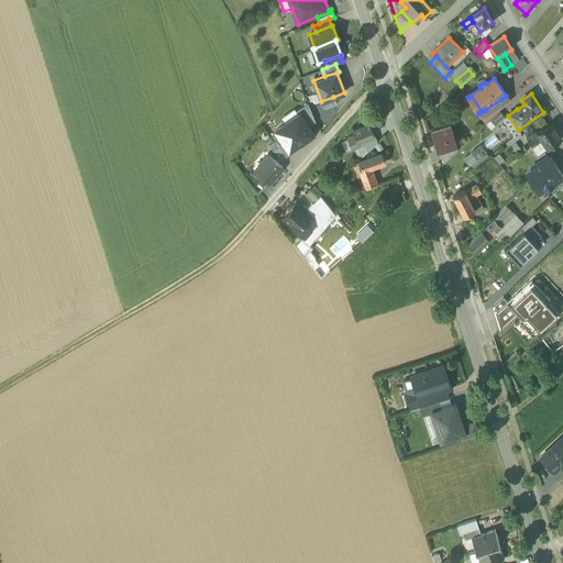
[(333,97),(321,101),(324,108),(337,103),(333,97)]
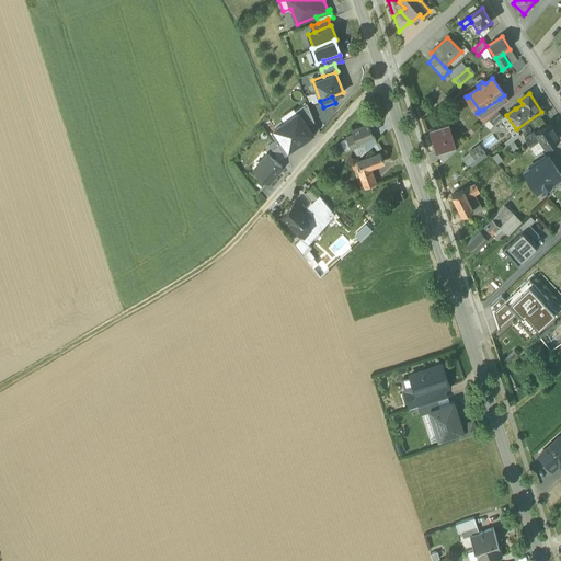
[(500,99),(483,110),(489,118),(497,111),(504,104),(500,99)]
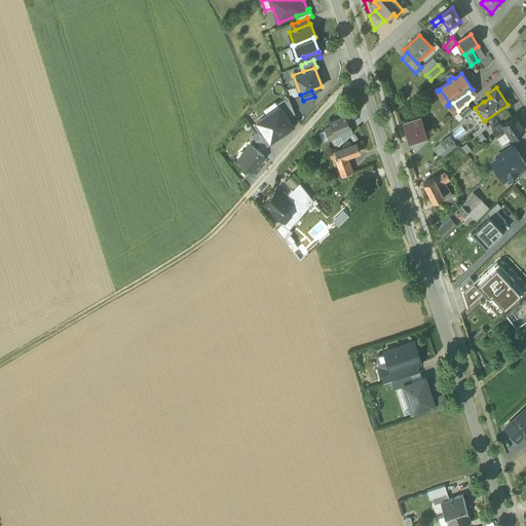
[(286,96),(277,102),(288,116),(293,112),(286,96)]
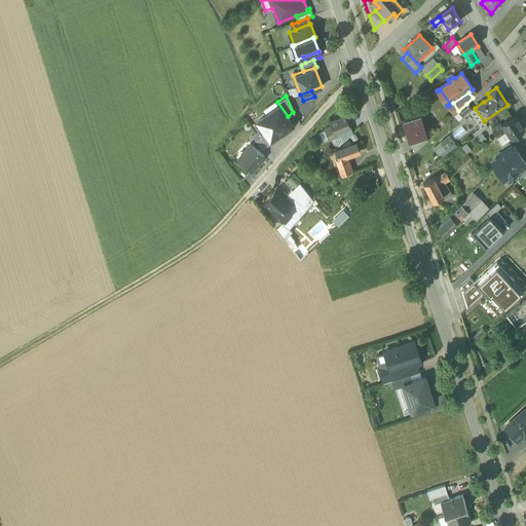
[(269,139),(292,123),(288,116),(277,102),(254,118),(263,130),(269,139)]
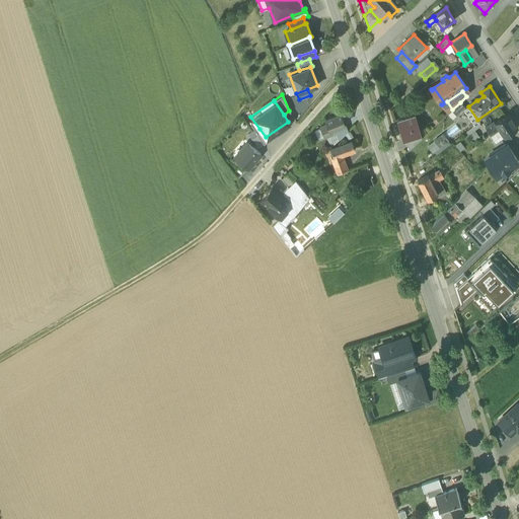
[(452,109),(451,110),(456,116),(463,109),(465,107),(460,102),(452,109)]
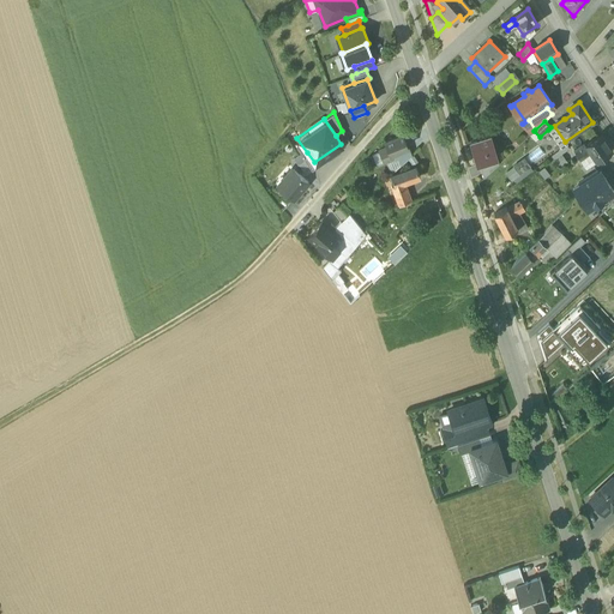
[(565,142),(554,126),(551,128),(551,127),(548,130),(561,149),(566,145),(566,142),(565,142)]
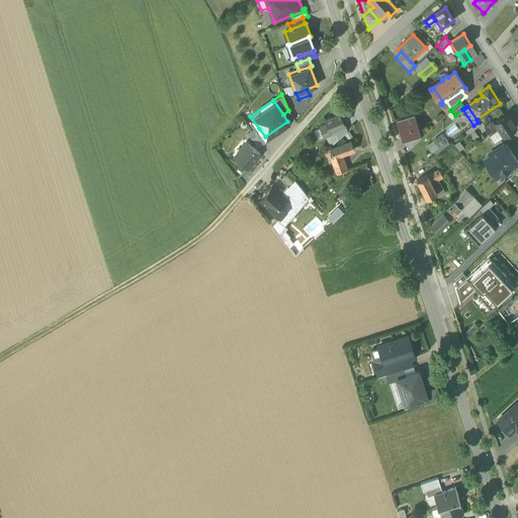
[(339,111),(325,117),(327,123),(330,130),(344,123),(339,111)]
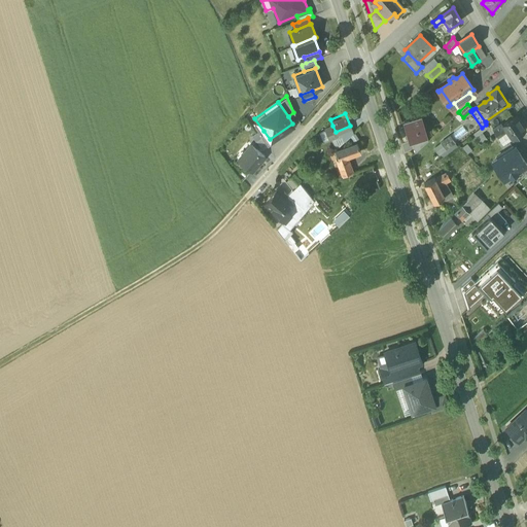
[(516,115),(501,126),(502,126),(506,133),(498,139),(503,146),(526,131),(516,115)]
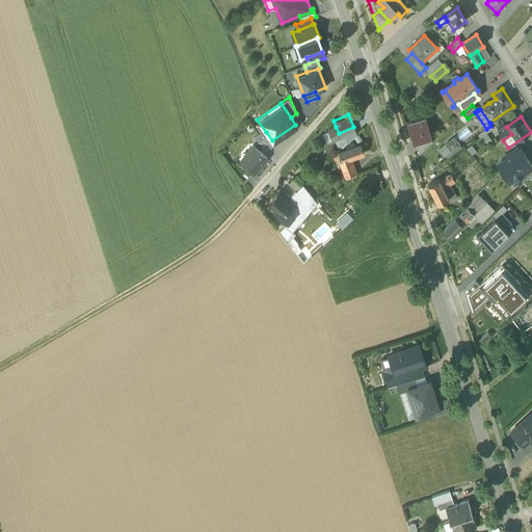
[(424,118),(408,125),(414,141),(415,140),(430,135),(424,118)]
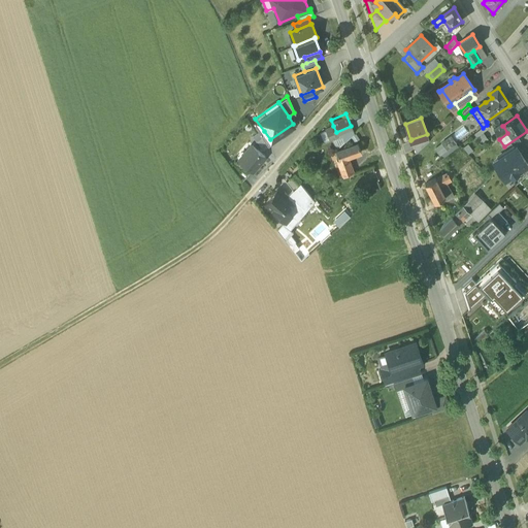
[(333,126),(327,129),(331,139),(338,136),(336,132),(333,126)]
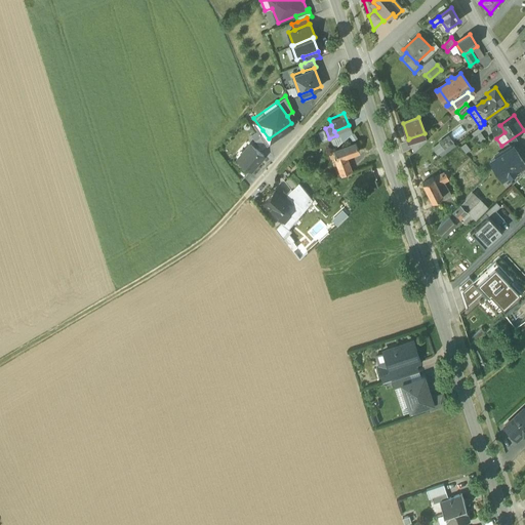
[(500,125),(491,131),(496,138),(505,132),(500,125)]
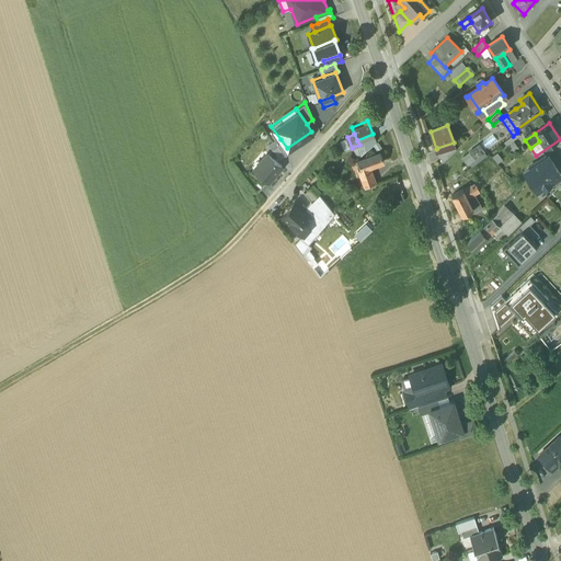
[(287,148),(281,139),(275,144),(283,155),(288,150),(287,148)]
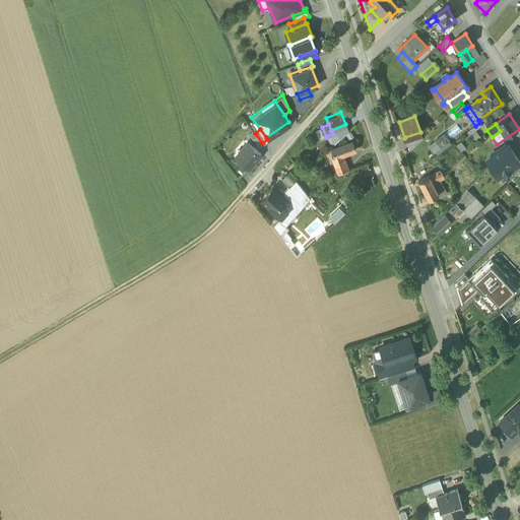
[(409,150),(423,139),(420,132),(405,137),(409,150)]
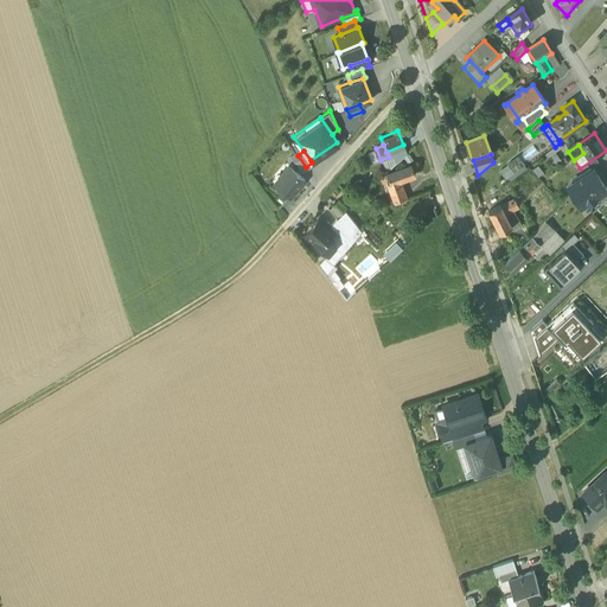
[(269,181),(289,198),(305,179),(286,163),(269,181)]
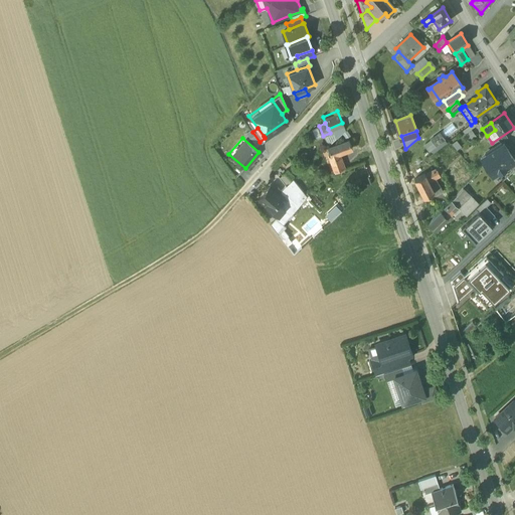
[(349,140),(328,147),(331,155),(331,156),(339,153),(352,148),(349,140)]
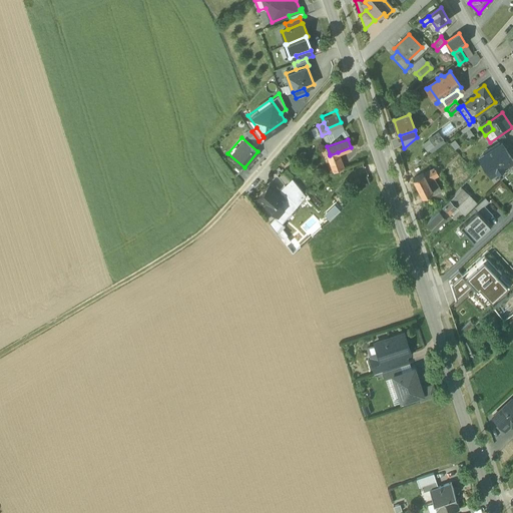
[(423,143),(428,151),(435,147),(430,139),(423,143)]
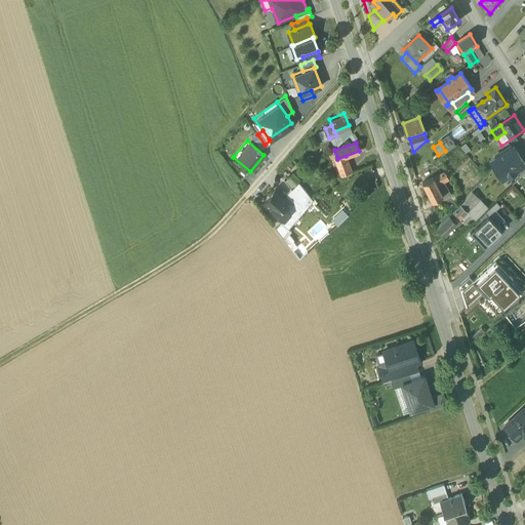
[(513,148),(490,162),(494,167),(493,167),(494,170),(495,172),(496,173),(498,175),(499,175),(502,180),(507,177),(508,177),(511,176),(513,175),(515,174),(517,171),(524,165),(513,148)]
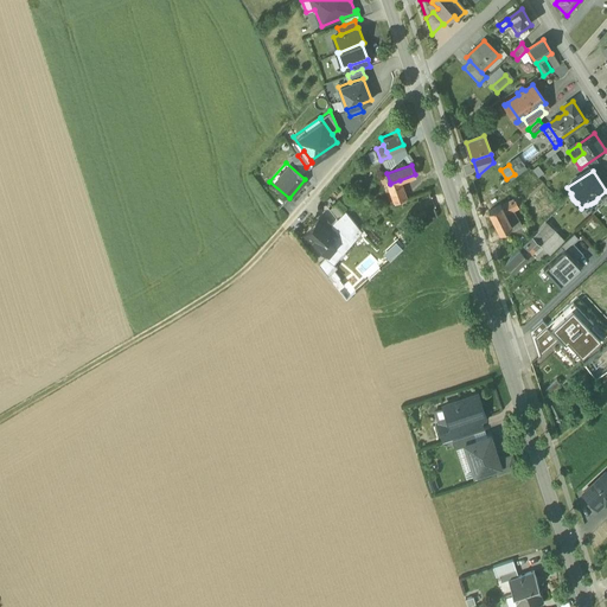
[(400,180),(390,184),(390,183),(387,184),(394,202),(407,198),(400,180)]
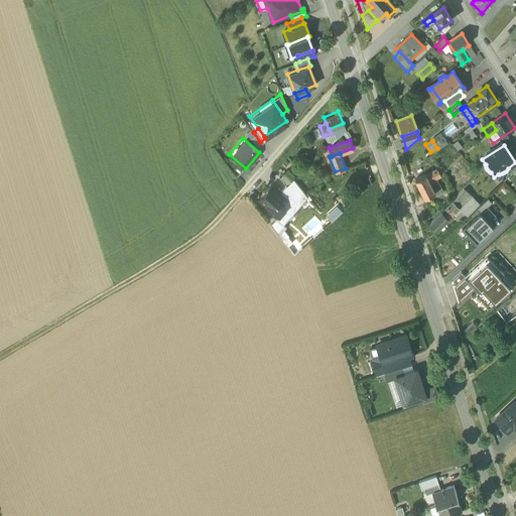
[(437,169),(425,174),(435,192),(434,194),(435,197),(443,192),(436,178),(441,176),(437,169)]
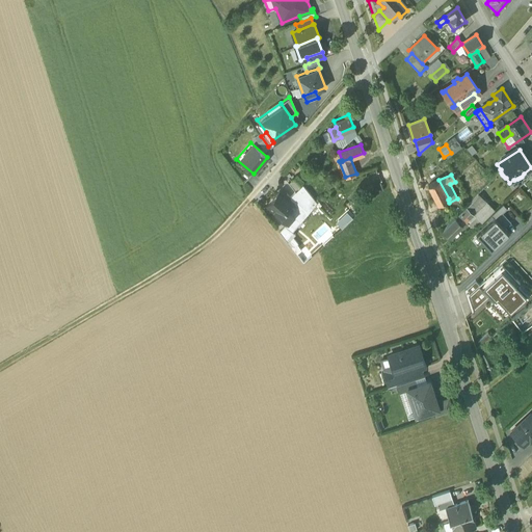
[(439,180),(428,185),(437,205),(448,200),(449,198),(439,180)]
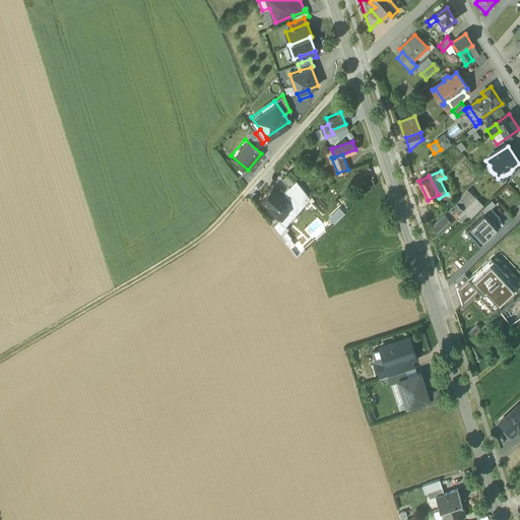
[(300,205),(308,195),(297,181),(289,188),(288,187),(284,192),(300,205)]
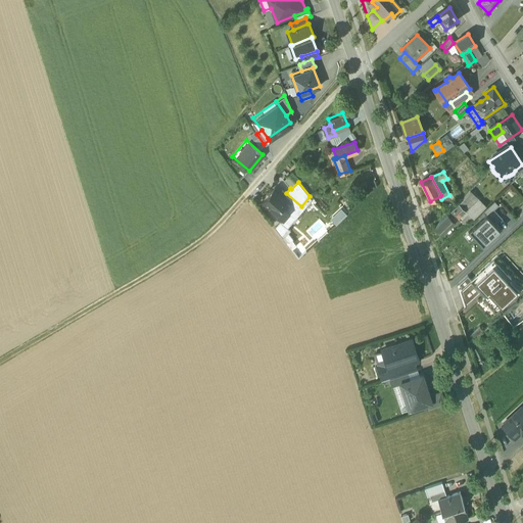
[(275,187),(263,201),(276,212),(282,205),(288,199),(284,195),(280,192),(275,187)]
